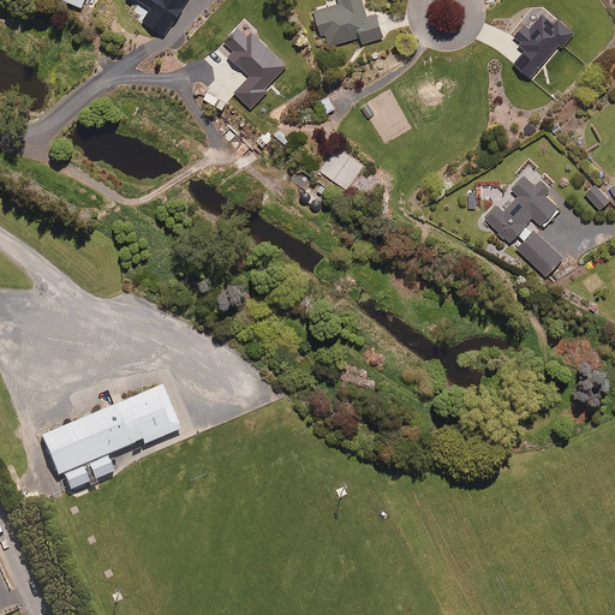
[(190,0),(136,0),(150,9),(141,23),(165,39),(190,0)]
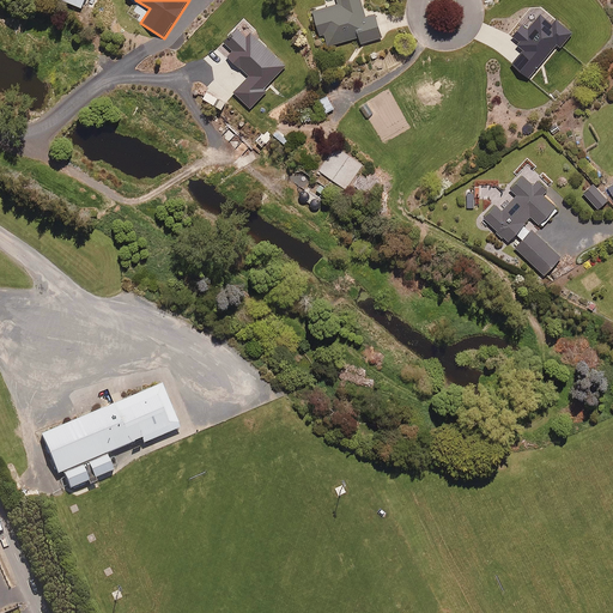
[(366,17),(360,0),(338,0),(339,4),(314,10),(321,36),(326,34),(328,46),(360,36),(362,43),(382,37),(376,13),(366,17)]
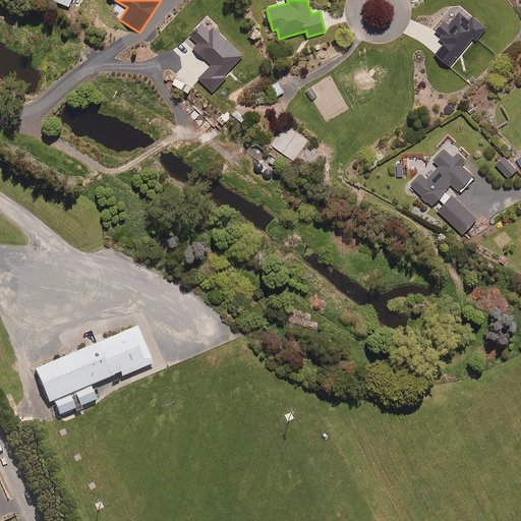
[(445,43),(436,54),(450,66),(472,40),(476,44),(488,29),(473,16),(469,20),(459,11),(448,24),(445,22),(437,32),(442,36),(440,39),(445,43)]
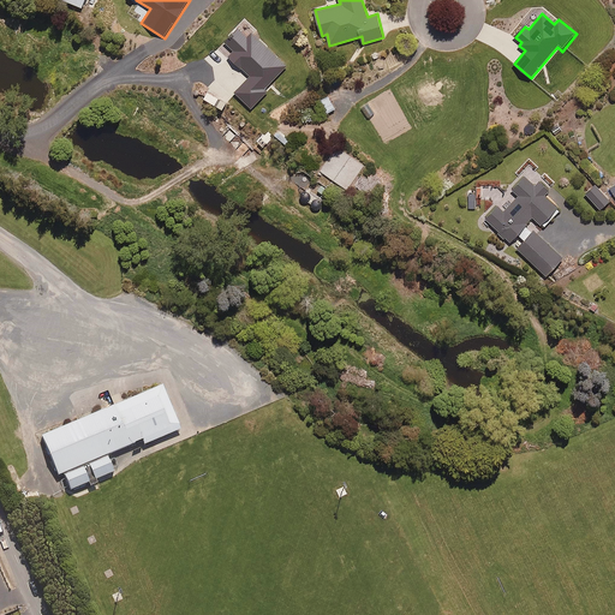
[(246,35),(238,28),(224,42),(234,52),(230,57),(252,77),(238,93),(251,106),(287,66),(250,31),(246,35)]
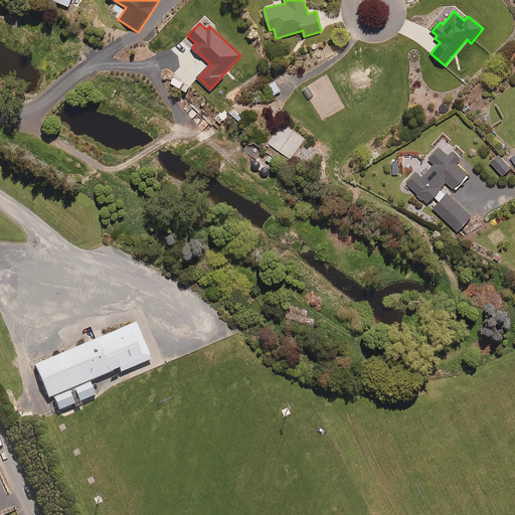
[(194,79),(178,70),(172,82),(188,91),(194,79)]
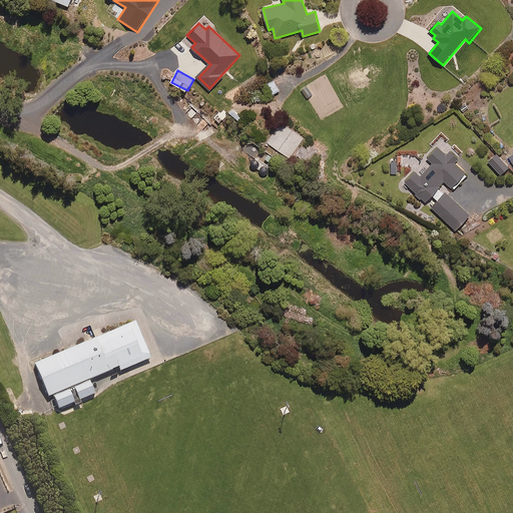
[(279,91),(274,80),(259,86),(264,98),(279,91)]
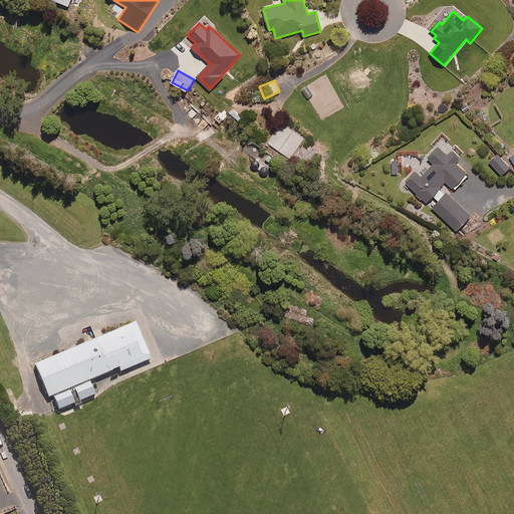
[(308,86),(301,90),(307,99),(313,95),(308,86)]
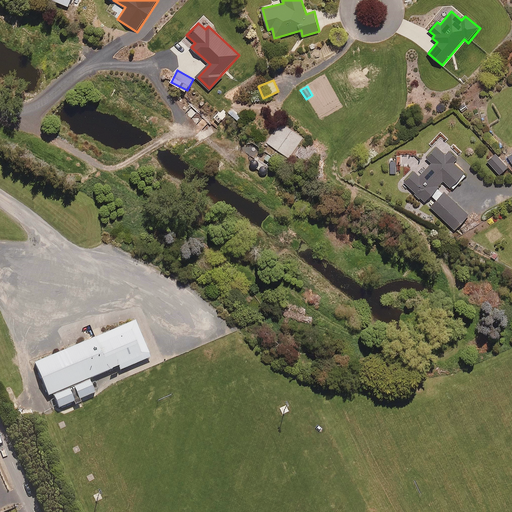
[(232,109),(228,113),(239,122),(242,118),(232,109)]
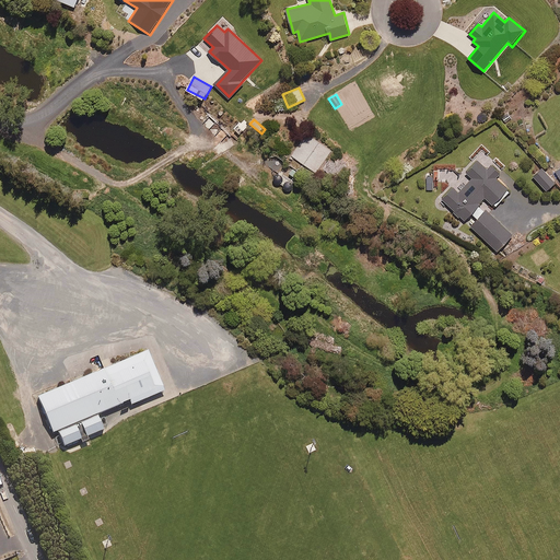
[(330,151),(306,135),(292,156),(316,173),(330,151)]
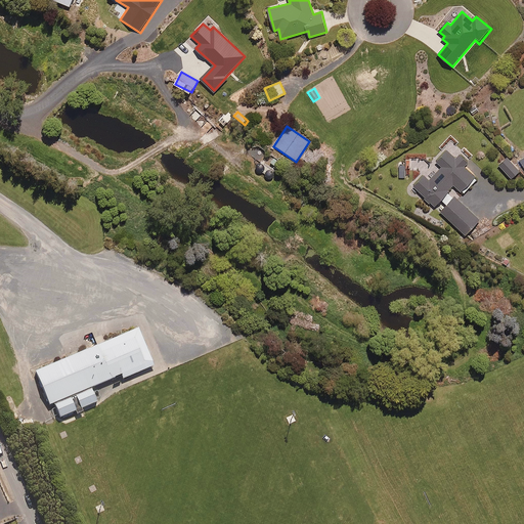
[(436,206),(442,200),(447,204),(440,211),(467,235),(481,220),(449,190),(454,185),(464,193),(478,178),(447,149),(436,162),(442,167),(430,180),(424,175),(413,185),(436,206)]
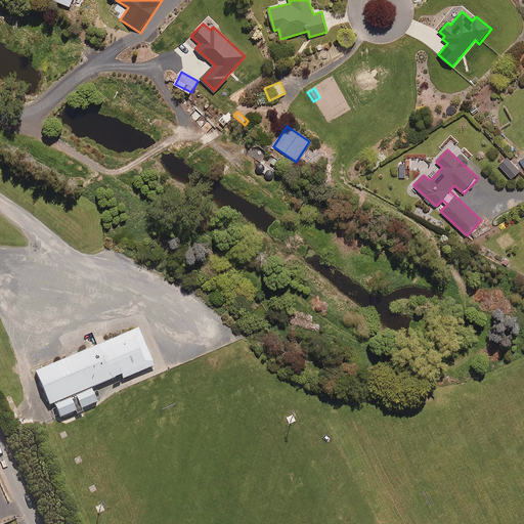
[(154,364),(138,325),(34,369),(48,403),(53,401),(59,417),(75,409),(76,412),(83,409),(82,407),(97,400),(90,386),(120,373),(122,378),(154,364)]
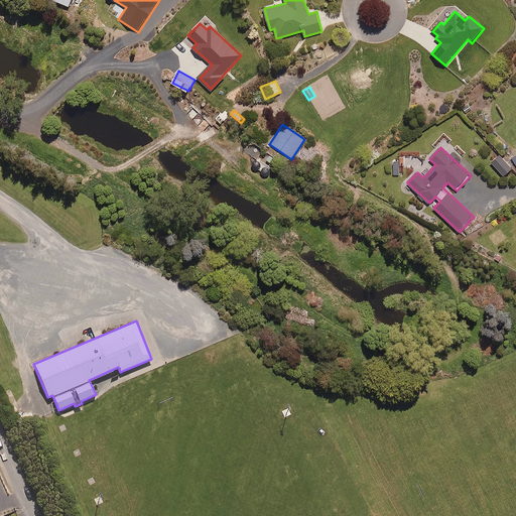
[(27,402),(13,407),(16,413),(29,408),(27,402)]
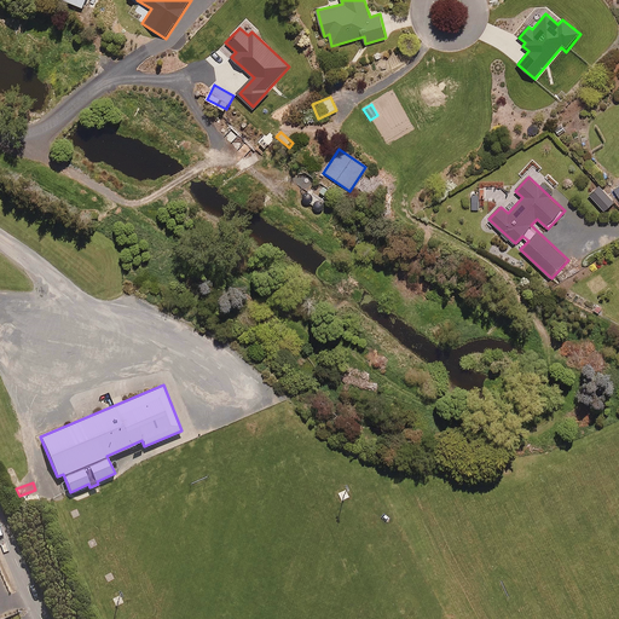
[(36,496),(22,502),(24,509),(39,503),(36,496)]
